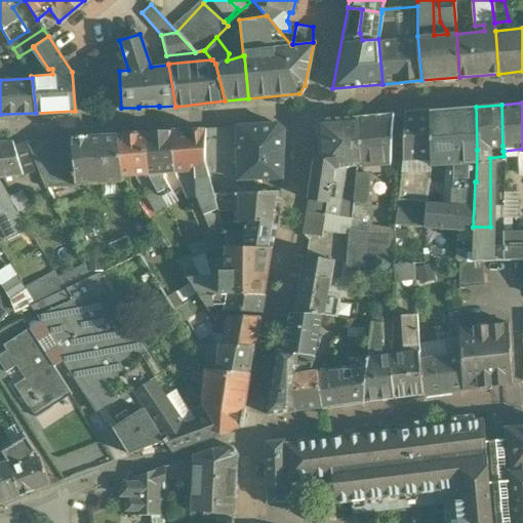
[(476,107),(430,111),(431,158),(430,158),(430,164),(453,163),(463,162),(463,182),(451,182),(450,205),(434,203),(427,202),(425,226),(473,229),(473,227),(475,182),(476,182),(477,150),(476,107)]
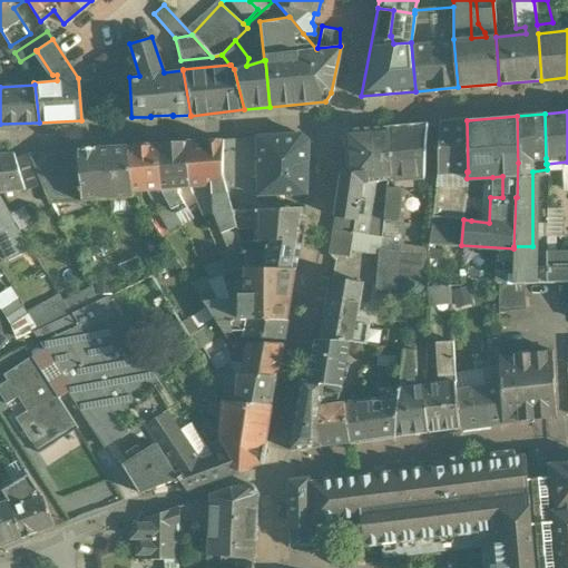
[(467,120),(439,123),(437,173),(434,192),(441,192),(444,193),(447,191),(449,172),(467,172),(468,172),(467,120)]
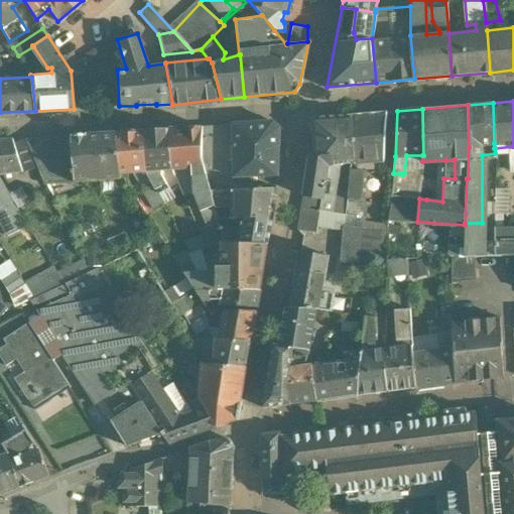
[(386,111),(349,114),(352,161),(349,161),(346,199),(363,200),(365,171),(371,170),(370,160),(383,159),(386,111)]
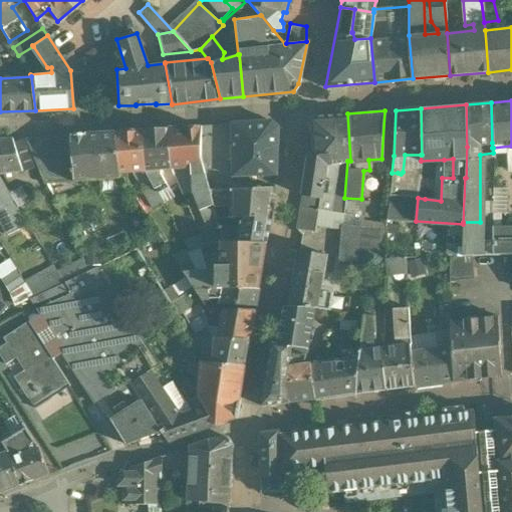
[(347,113),(309,116),(311,155),(329,153),(331,163),(336,163),(347,161),(350,161),(347,113)]
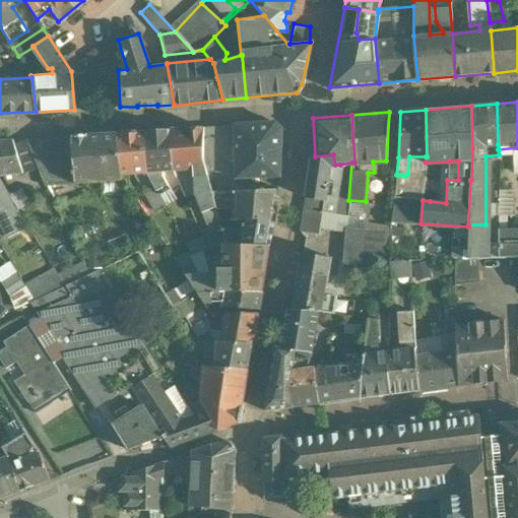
[(273,121),(227,124),(228,138),(234,138),(235,178),(278,176),(280,128),(273,121)]
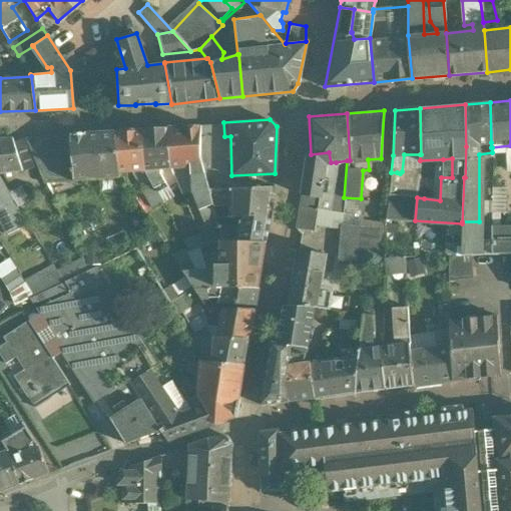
[(223,122),(199,124),(198,155),(204,175),(231,175),(230,136),(224,136),(223,122)]
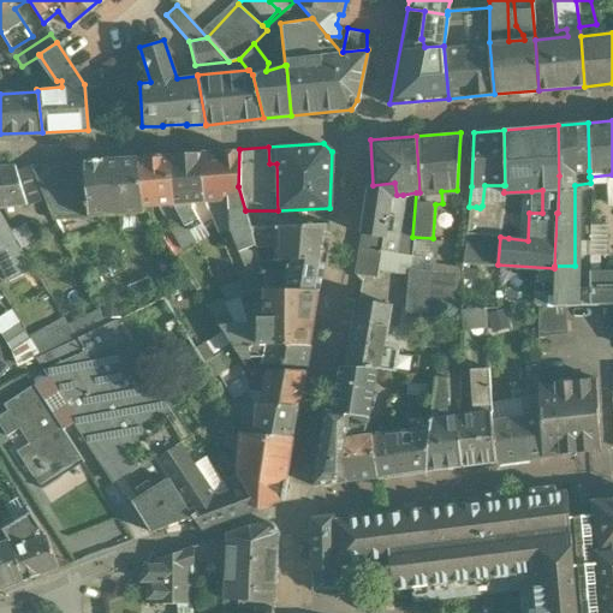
[(239,149),(200,153),(203,201),(226,198),(228,228),(237,250),(254,243),(249,226),(245,210),(238,186),(239,149)]
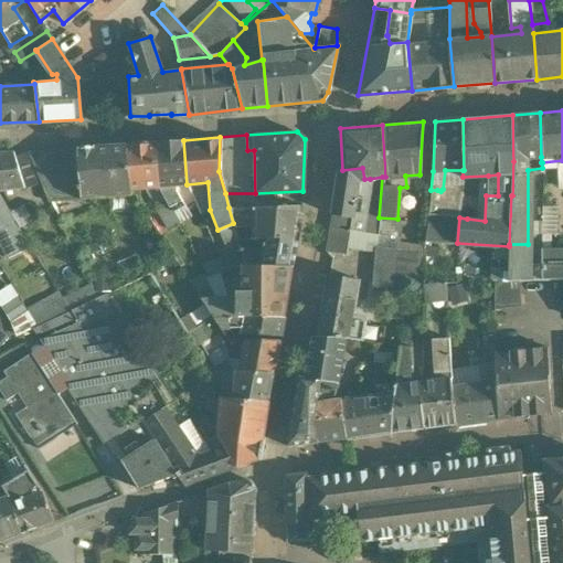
[(183,140),(155,142),(158,187),(172,211),(177,209),(173,204),(180,200),(172,186),(187,184),(183,140)]
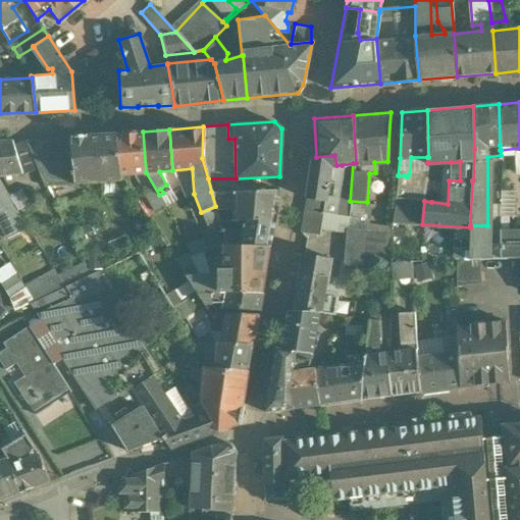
[(143,132),(115,134),(119,174),(134,173),(154,211),(164,205),(159,195),(146,172),(143,132)]
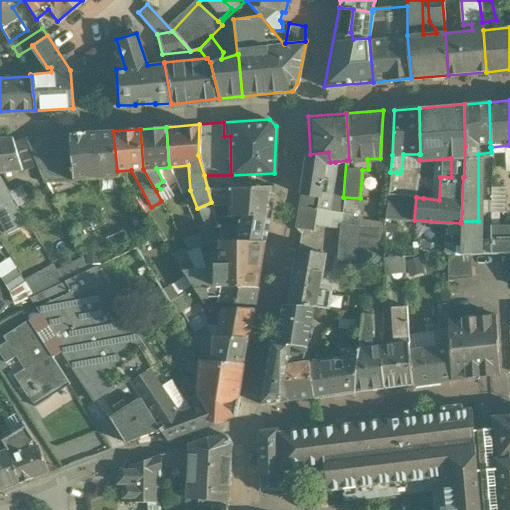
[(113,131),(85,133),(84,132),(69,133),(69,134),(24,136),(43,180),(118,175),(113,131)]
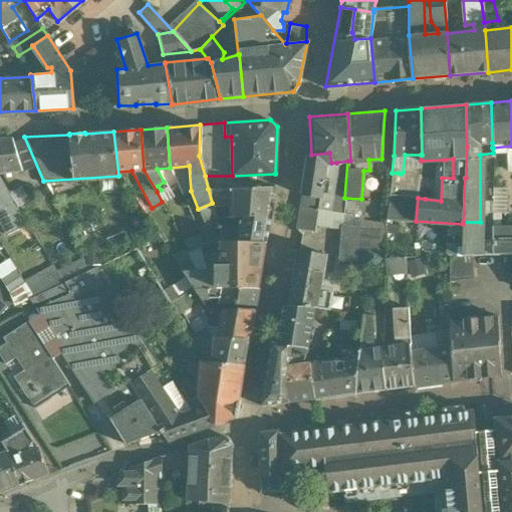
[(0,173),(21,170),(11,138),(0,138),(0,173)]
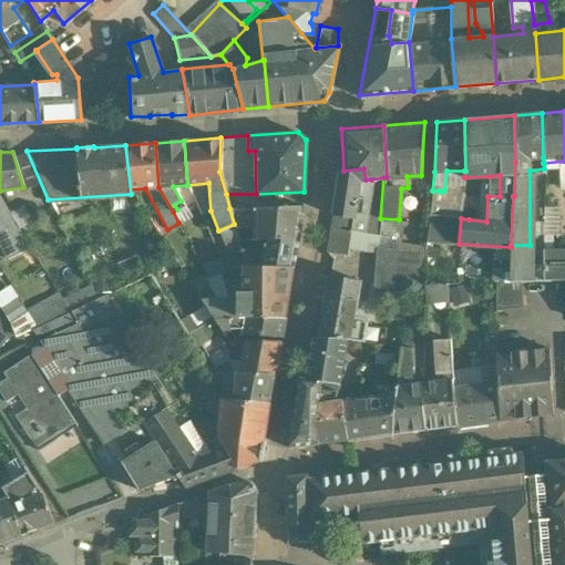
[(343,171),(339,171),(332,214),(332,215),(367,219),(367,216),(369,198),(368,197),(371,180),(366,180),(363,168),(343,171)]
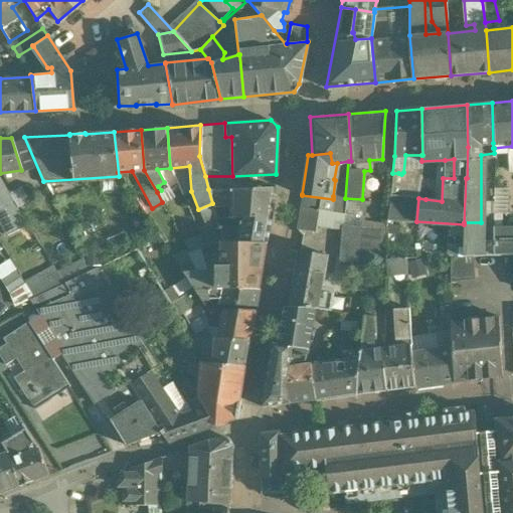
[(454,159),(445,160),(443,178),(454,178),(454,159)]
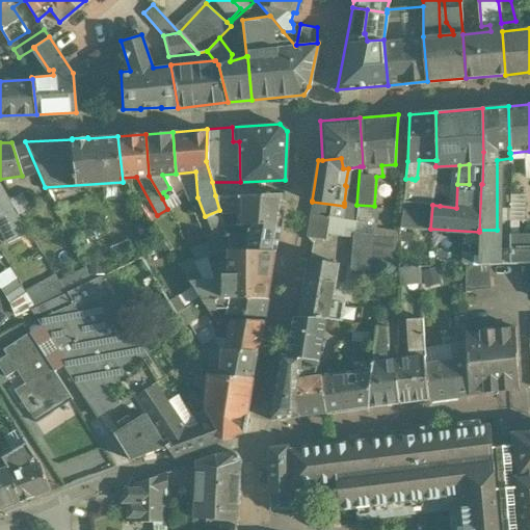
[(405,179),(402,201),(409,201),(412,179),(405,179)]
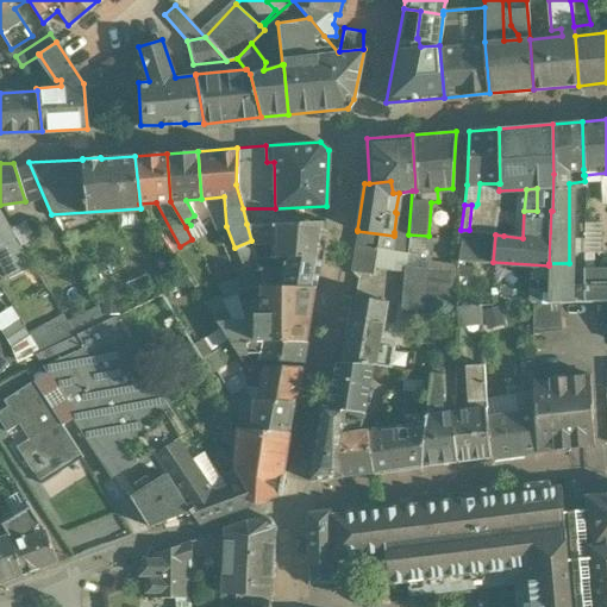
[(506,212),(496,211),(493,232),(495,232),(495,235),(504,236),(506,212)]
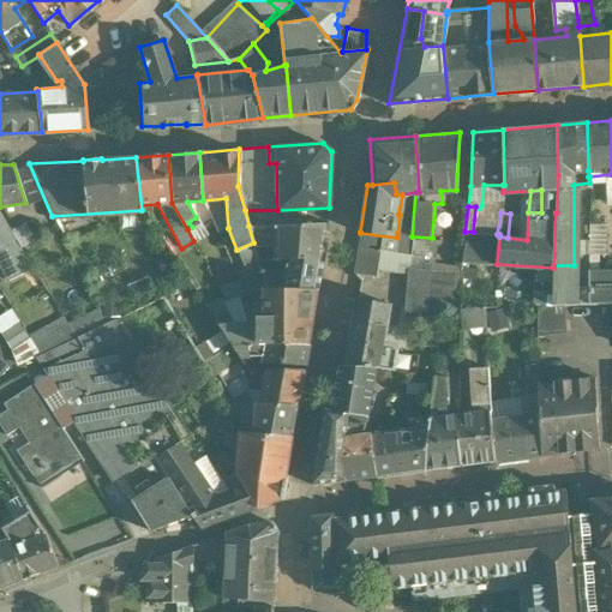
[(0,246),(15,239),(10,231),(0,214),(0,246)]
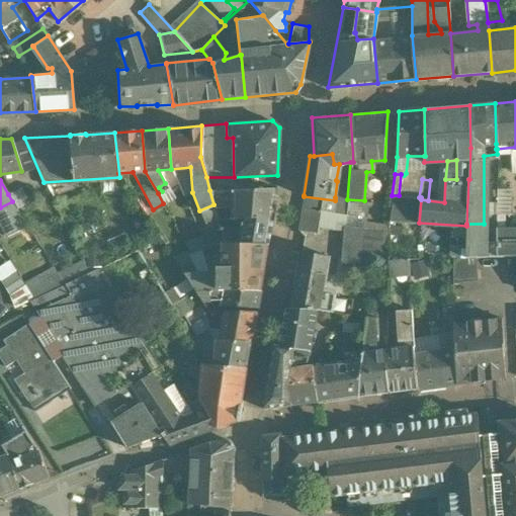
[(27,186),(8,194),(12,201),(16,208),(35,199),(27,186)]
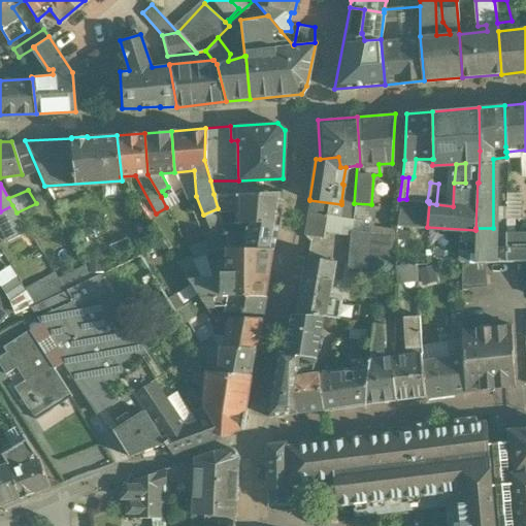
[(283,191),(214,194),(218,208),(218,210),(236,209),(236,222),(247,222),(277,221),(283,191)]
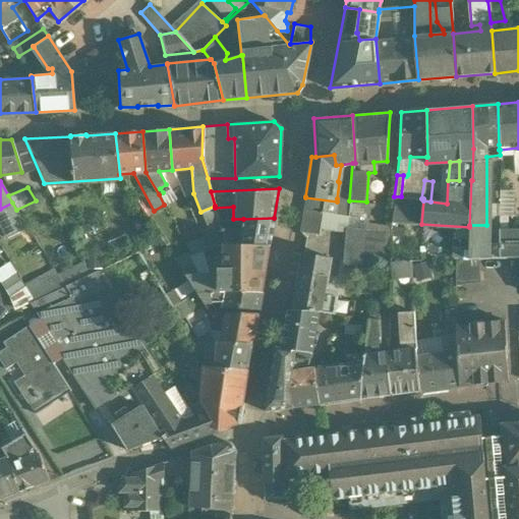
[(401,196),(394,196),(391,223),(421,224),(423,200),(423,198),(421,198),(401,196)]
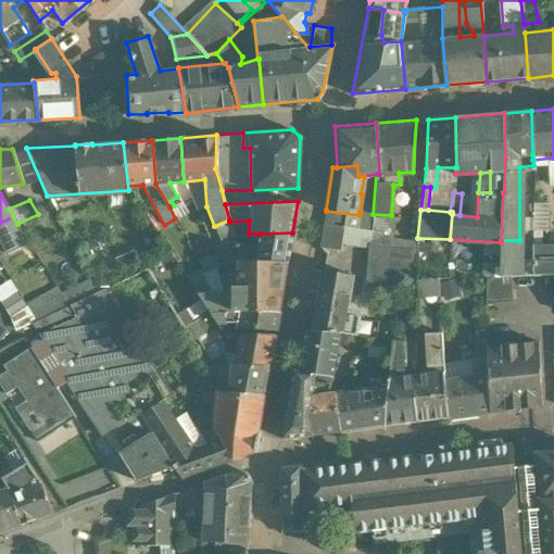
[(360,215),(326,211),(324,223),(357,227),(360,215)]
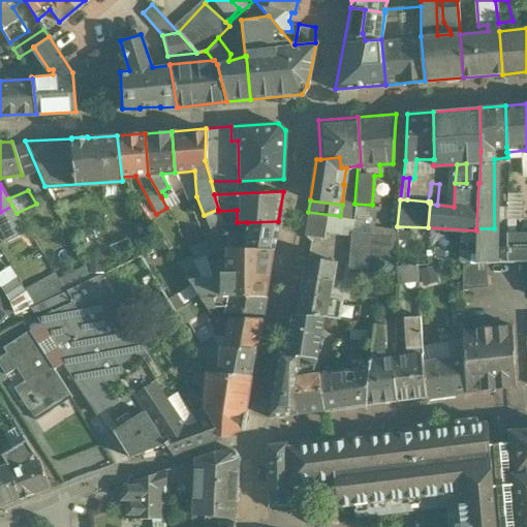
[(354,204),(342,202),(342,205),(340,216),(352,218),(354,204)]
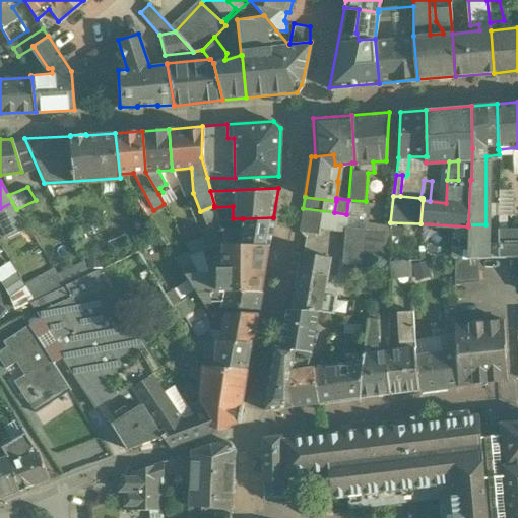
[(366,201),(348,200),(346,214),(346,215),(365,217),(366,201)]
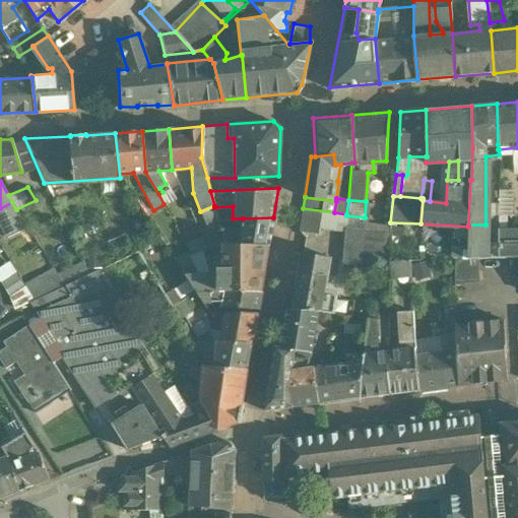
[(16,209),(12,202),(0,208),(0,223),(6,237),(27,227),(16,209)]
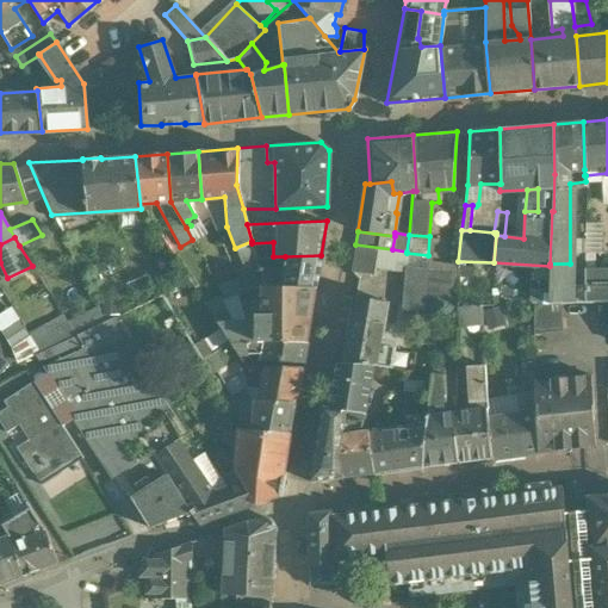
[(252,241),(235,248),(243,267),(256,264),(252,243),(252,241)]
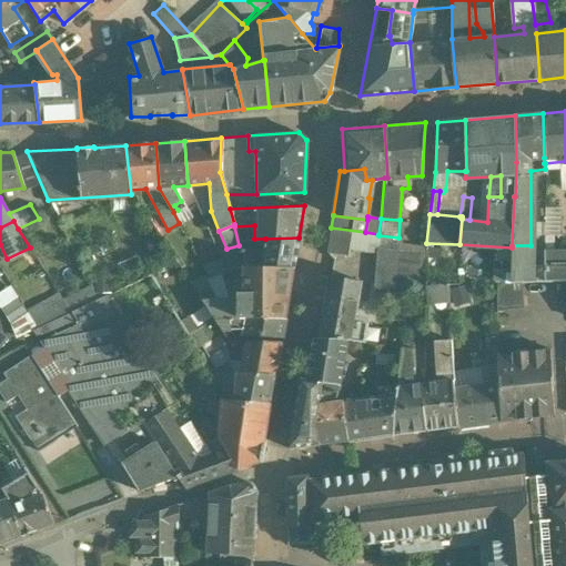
[(365,232),(331,228),(326,251),(347,254),(349,249),(365,251),(367,241),(377,243),(378,235),(378,234),(365,232)]
